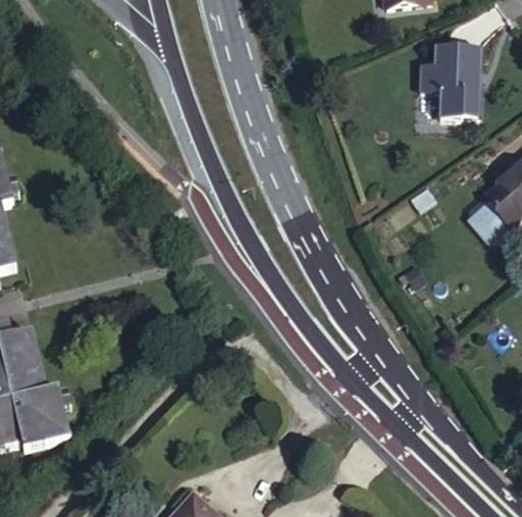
[(432,58),(418,58),(419,85),(438,85),(439,114),(467,114),(467,108),(481,107),(480,43),(431,44),(432,58)]
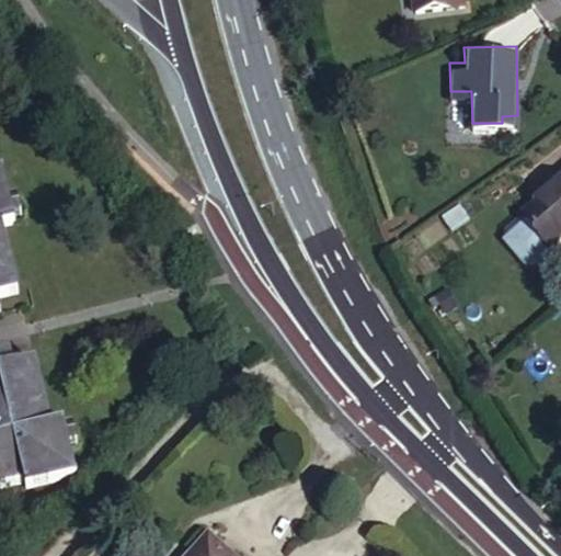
[(560,161),(517,195),(546,231),(560,219),(560,161)]
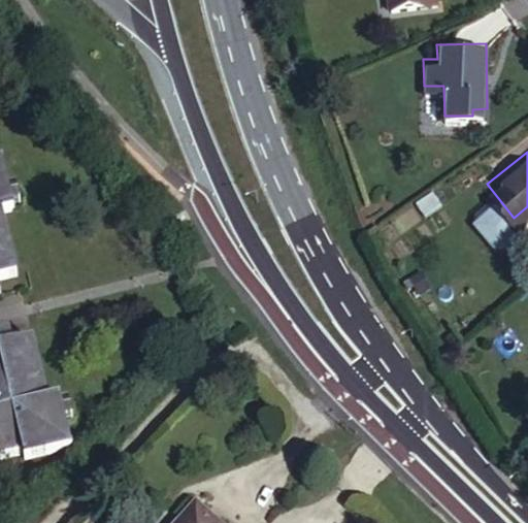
[(0,272),(18,268),(4,209),(15,207),(14,201),(10,187),(3,158),(0,158),(0,272)]
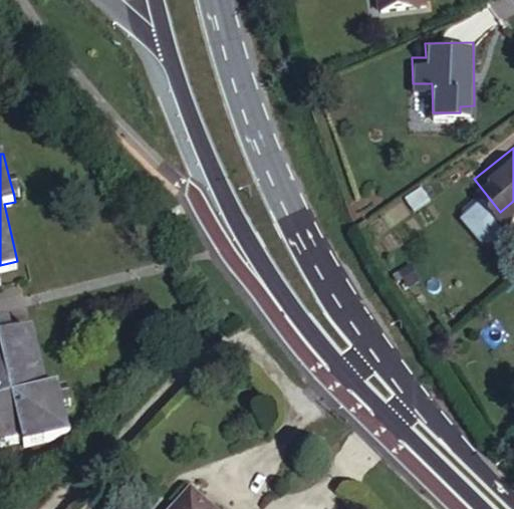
[(474,179),(456,193),(455,204),(474,230),(488,233),(500,222),(500,212),(474,179)]
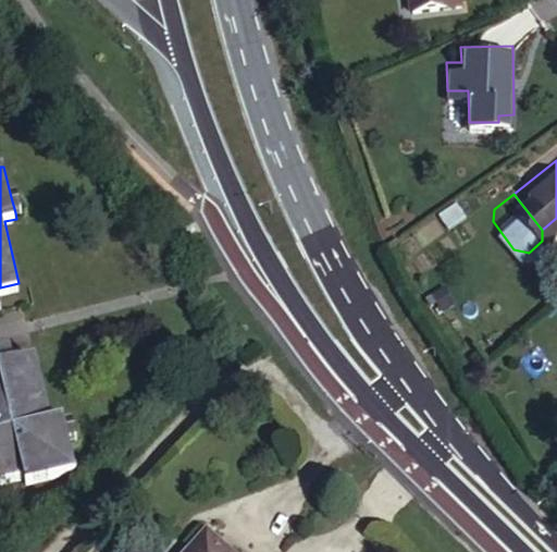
[(19,195),(11,197),(15,212),(23,211),(19,195)]
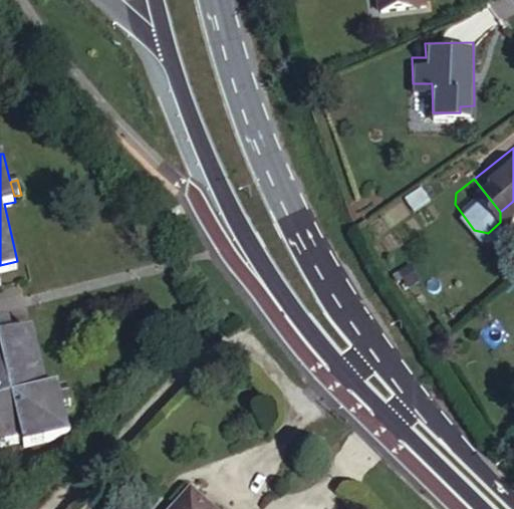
[(0,321),(0,337),(12,335),(9,320),(0,321)]
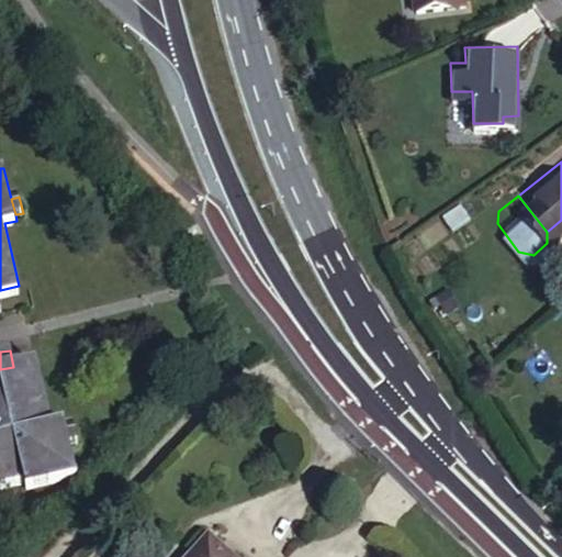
[(0,485),(25,479),(29,490),(78,477),(70,443),(67,427),(66,423),(52,425),(34,361),(13,367),(0,369),(0,485)]
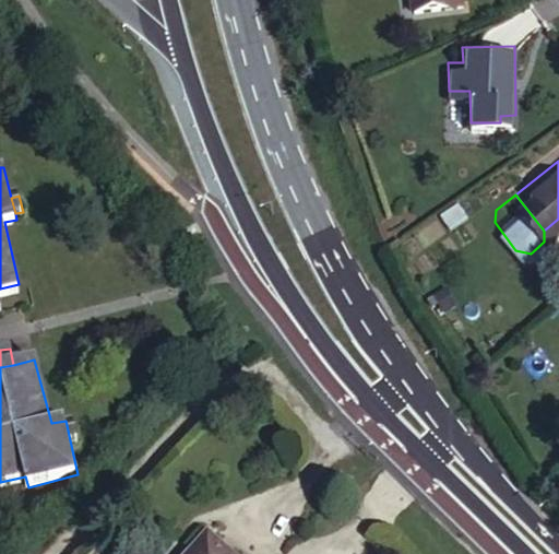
[(75,423),(67,425),(70,440),(80,438),(75,423)]
